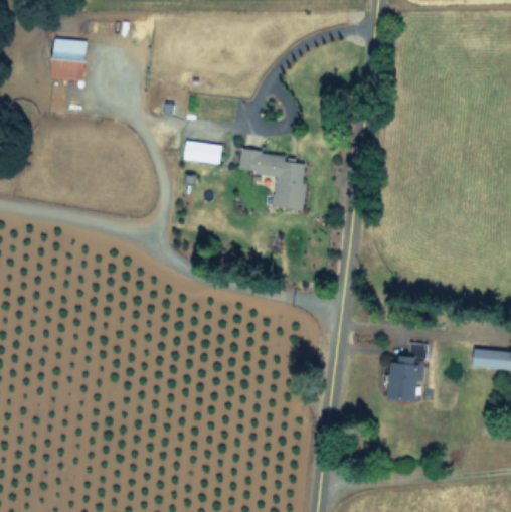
[(83,81),(86,40),(52,39),(50,79),(83,81)]
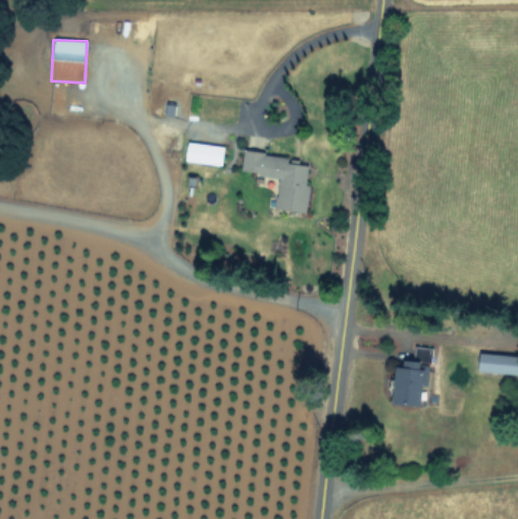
[(188,164),(223,166),(224,147),(188,145),(188,164)]
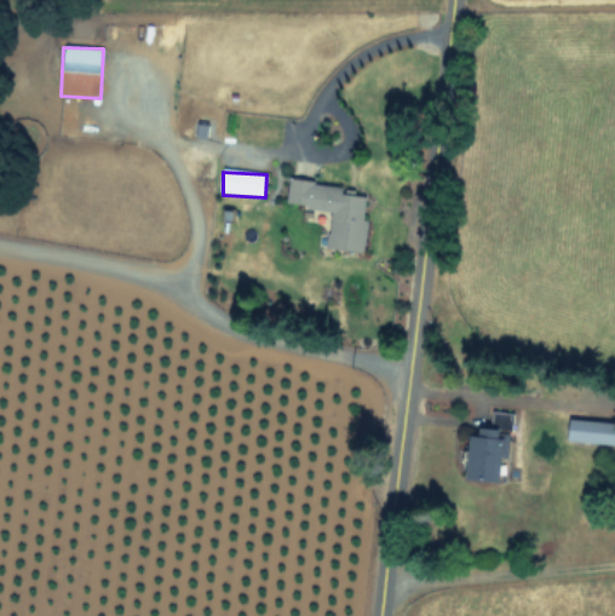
[(366,253),(369,220),(365,220),(367,197),(343,195),(344,186),(291,180),(287,206),(333,212),(329,249),(366,253)]
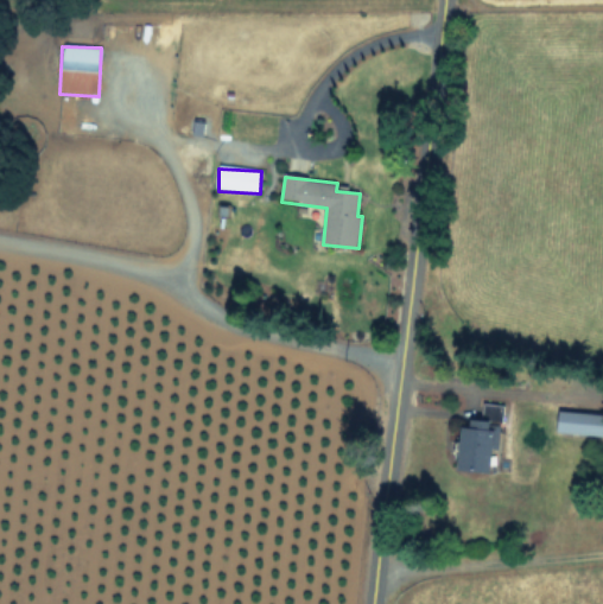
[(602,415),(558,413),(558,434),(602,437),(602,415)]
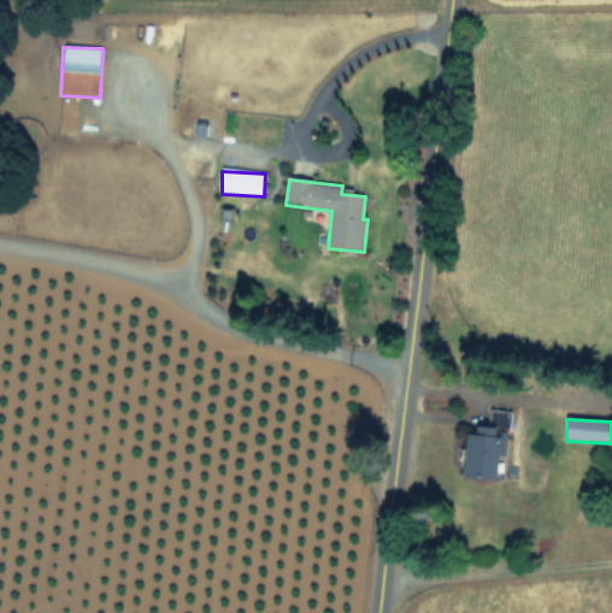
[(463,478),(495,481),(498,458),(506,459),(508,422),(494,420),(494,428),(476,426),(475,435),(466,435),(463,478)]
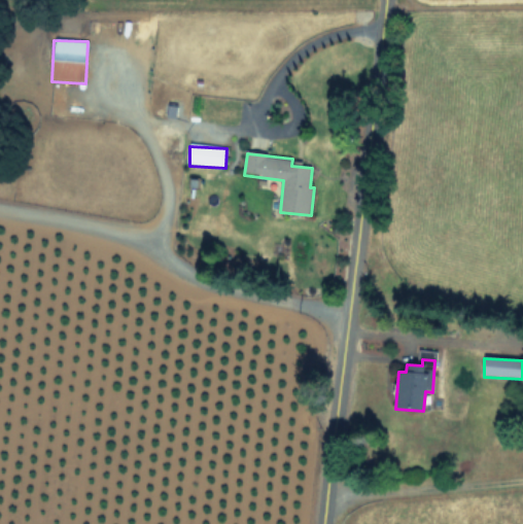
All buildings are outlined.
